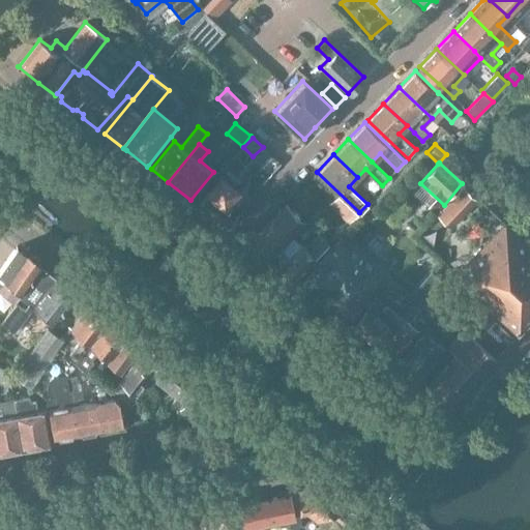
[(194,203),(225,228),(238,209),(248,195),(238,187),(239,186),(219,171),(208,185),(207,185),(194,203)]
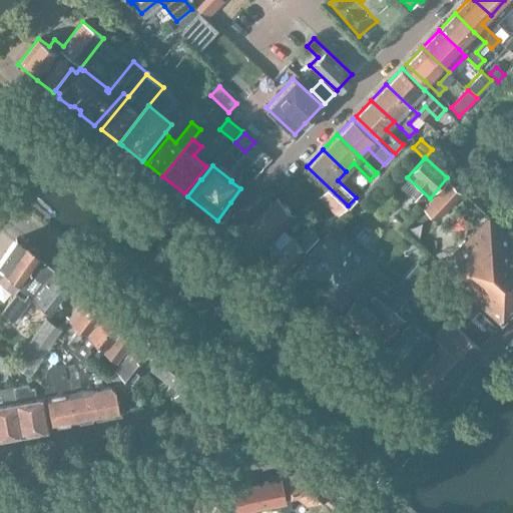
[(447,177),(430,198),(422,207),(436,220),(462,192),(447,177)]
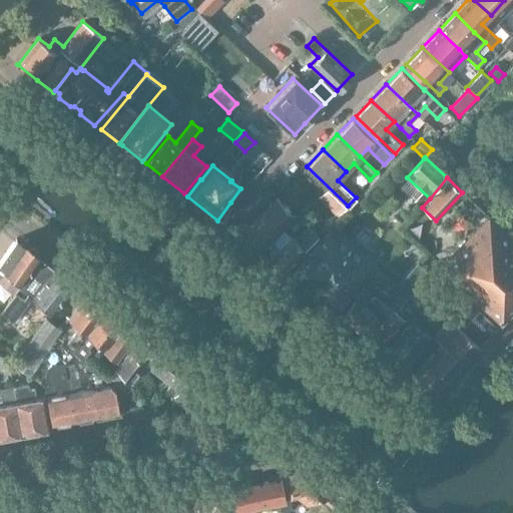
[(325,189),(318,197),(337,215),(344,207),(325,189)]
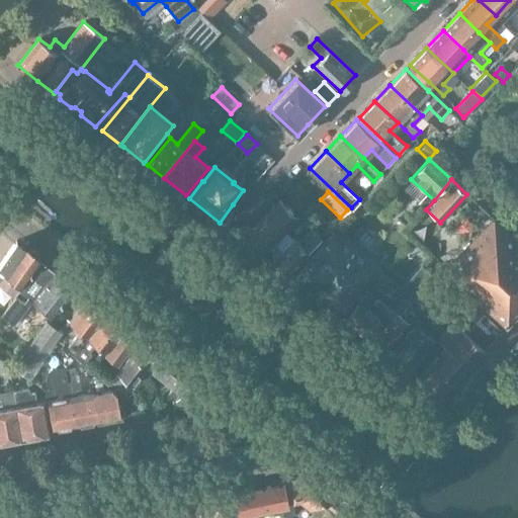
[(297,242),(285,231),(297,218),(279,199),(241,240),(270,261),(286,274),(321,237),(312,228),(297,242)]
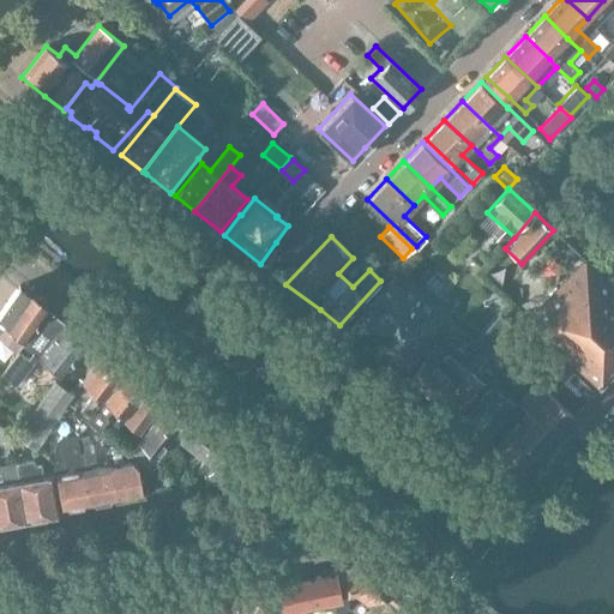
[(613,372),(613,287),(584,258),(555,289),(528,319),(600,387),(613,372)]
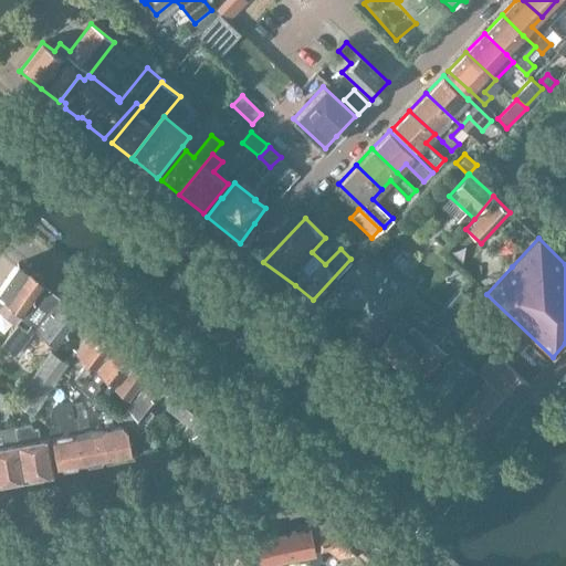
[(364,251),(320,305),(374,346),(416,292),(415,291),(422,281),(418,278),(410,287),(364,251)]
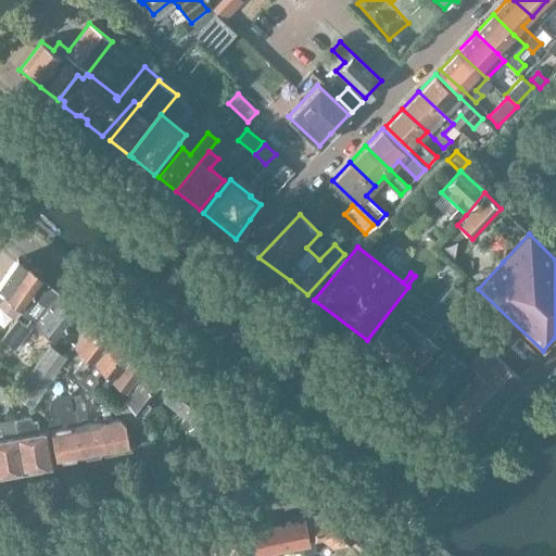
[(0,282),(0,306),(15,318),(43,279),(40,277),(41,276),(39,273),(39,268),(37,266),(33,267),(25,263),(17,257),(0,282)]
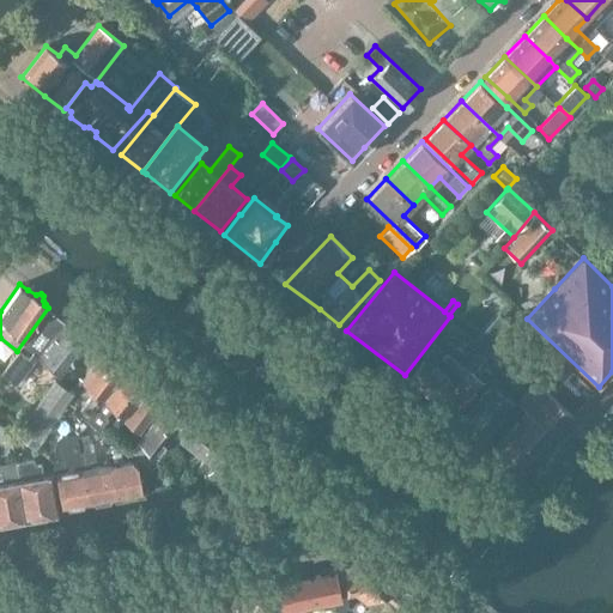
[(48,308),(17,351),(0,372),(16,384),(34,362),(32,362),(38,354),(62,374),(91,335),(74,323),(74,319),(72,317),(67,319),(56,310),(52,308),(50,309),(48,308)]
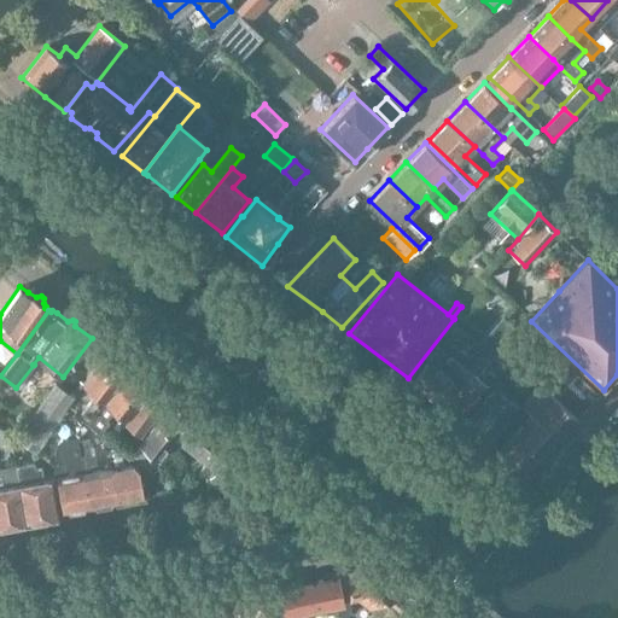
[(478,374),(474,372),(438,345),(412,380),(447,408),(461,418),(489,384),(478,374)]
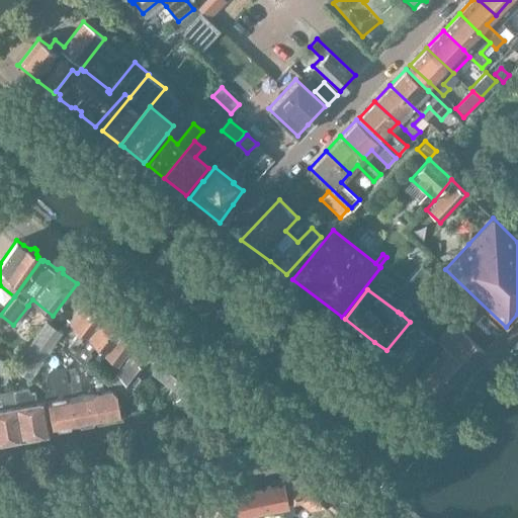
[(98,305),(97,301),(93,298),(90,297),(88,296),(69,321),(80,330),(68,346),(76,353),(82,345),(81,344),(88,336),(106,311),(98,305)]
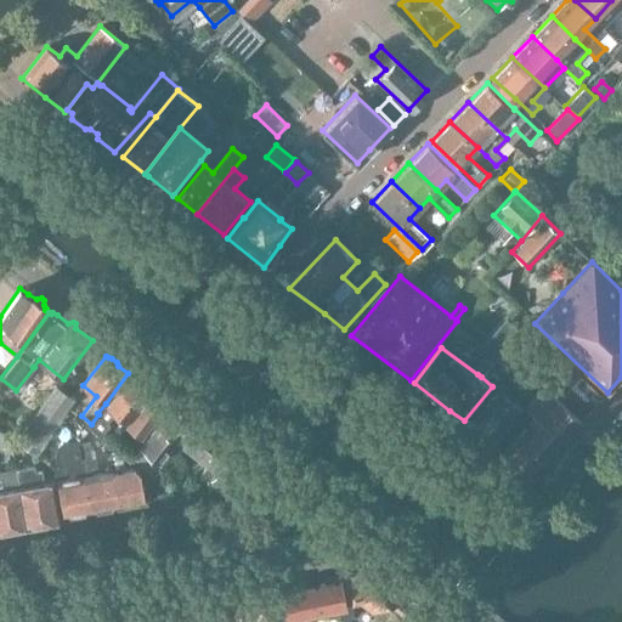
[(128,373),(106,403),(97,413),(99,414),(107,420),(114,411),(128,420),(151,391),(148,389),(147,385),(141,382),(137,382),(128,373)]
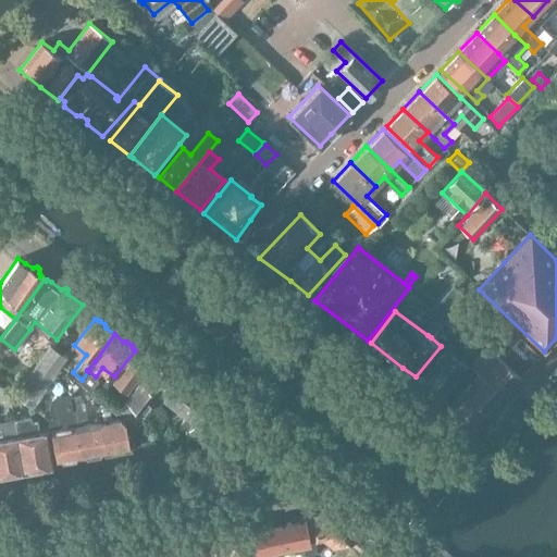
[(516,343),(502,358),(520,376),(535,360),(516,343)]
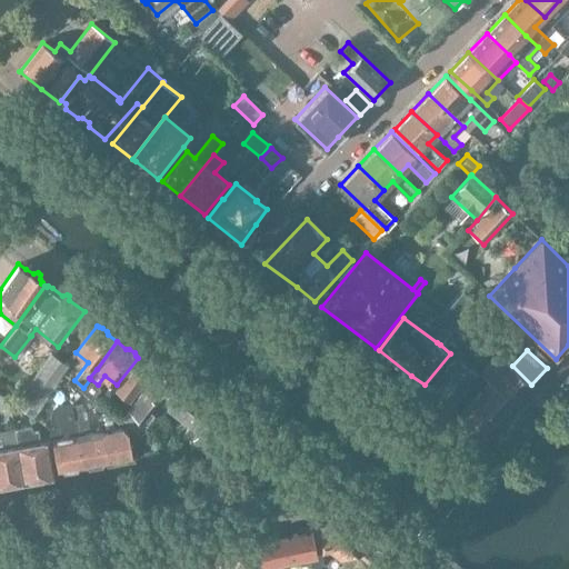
[(15,403),(33,417),(68,365),(50,352),(15,403)]
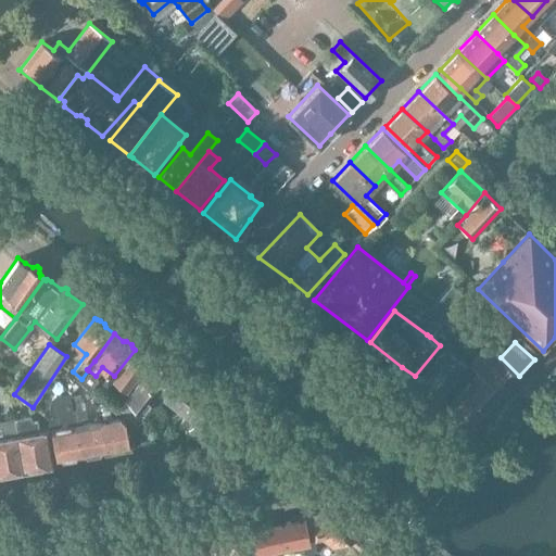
[(128,361),(113,381),(125,391),(141,369),(128,361)]
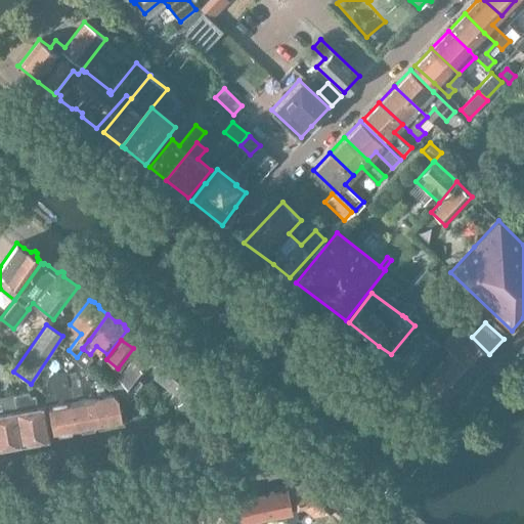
[(195,381),(195,382),(167,358),(166,359),(159,353),(160,352),(146,342),(118,378),(135,391),(138,394),(139,394),(154,378),(173,393),(168,400),(181,411),(192,409),(208,390),(195,381)]
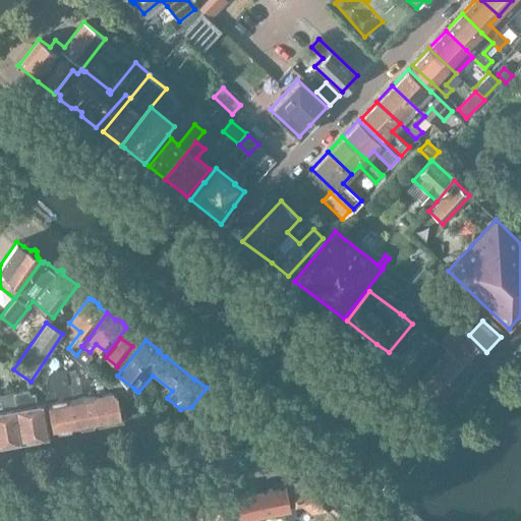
[(60,432),(60,430),(65,429),(66,430),(71,429),(71,428),(75,427),(69,395),(68,388),(64,369),(48,372),(46,377),(46,382),(48,386),(50,388),(51,391),(45,392),(46,399),(48,399),(54,433),(60,432)]
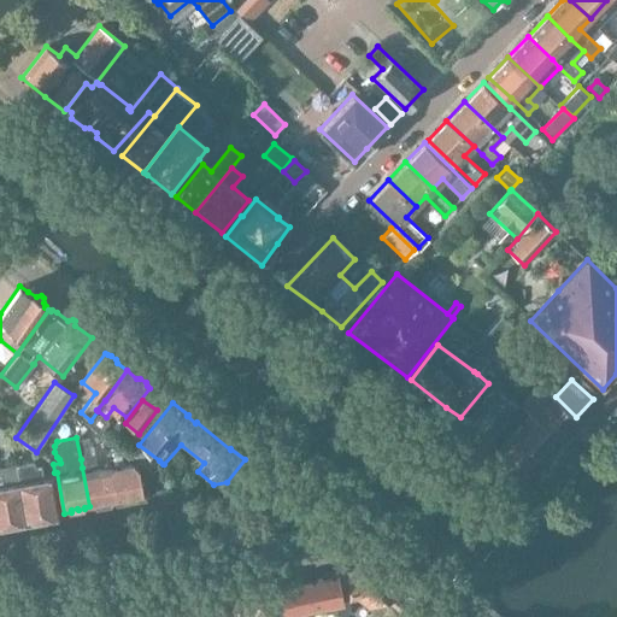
[(76,438),(81,459),(82,468),(89,506),(104,504),(105,504),(111,503),(116,501),(109,462),(107,463),(97,464),(94,451),(89,452),(88,445),(89,445),(87,438),(77,440),(77,438),(76,438)]
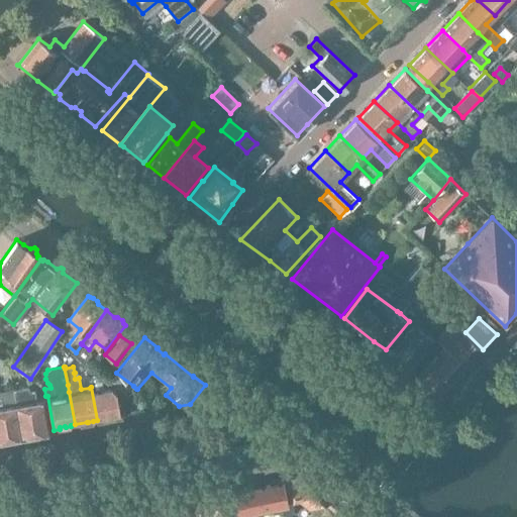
[(118,405),(116,392),(110,387),(104,388),(102,379),(88,367),(86,368),(90,388),(91,387),(97,420),(120,416),(120,417),(122,414),(121,407),(118,405)]
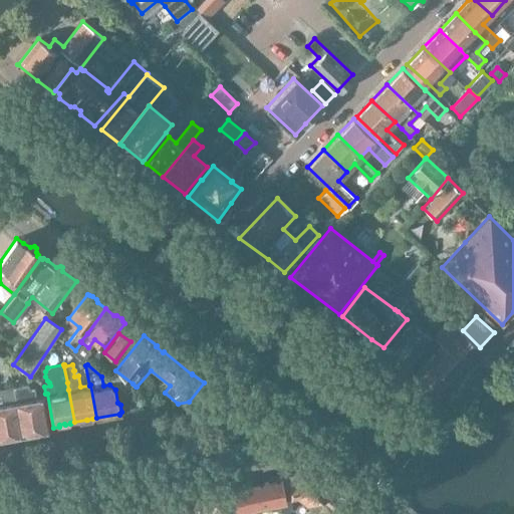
[(133,383),(115,370),(108,378),(124,393),(133,383)]
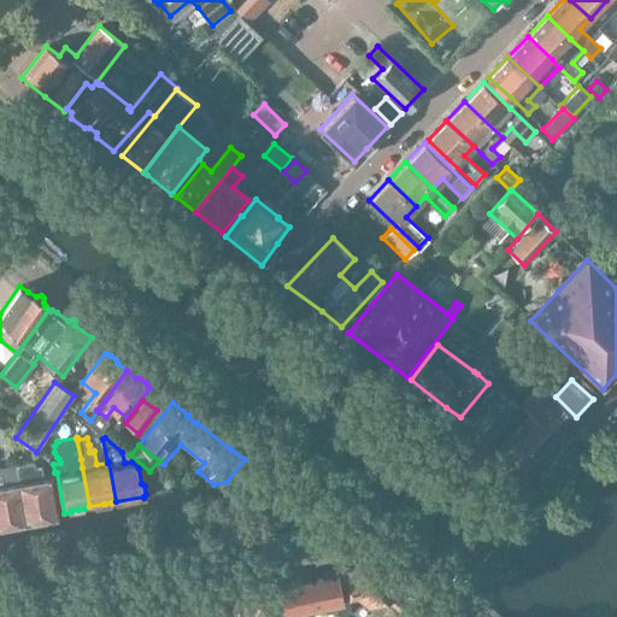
[(43,476),(41,464),(34,465),(34,462),(15,464),(16,469),(25,519),(62,512),(54,475),(43,476)]
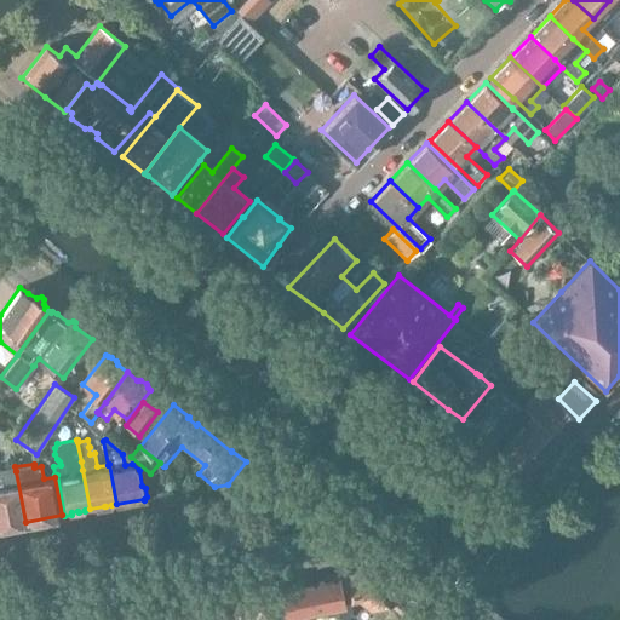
[(0,484),(0,487),(0,526),(26,522),(16,471),(0,474),(0,484)]
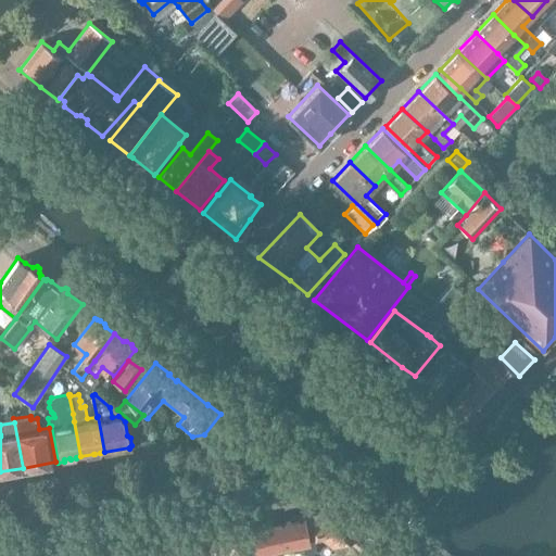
[(327,539),(332,543),(367,532),(338,507),(305,514),(312,540),(312,541),(314,541),(327,539)]
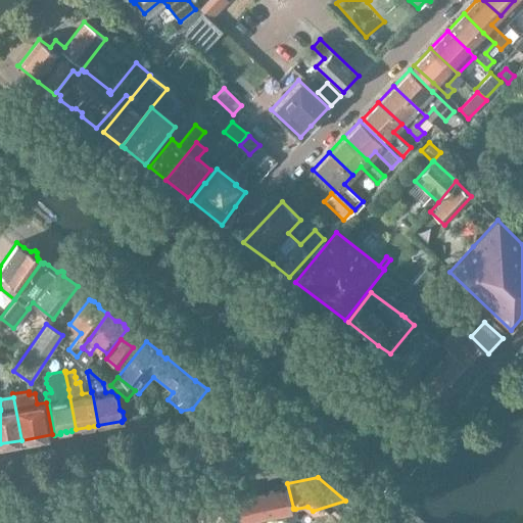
[(286,483),(232,494),(239,522),(252,522),(253,522),(283,516),(282,511),(283,511),(291,509),(286,483)]
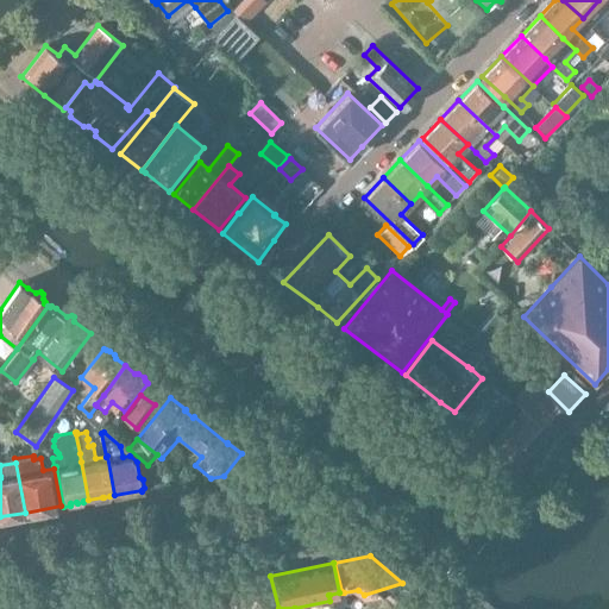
[(278,608),(270,576),(269,576),(225,585),(228,608),(278,608)]
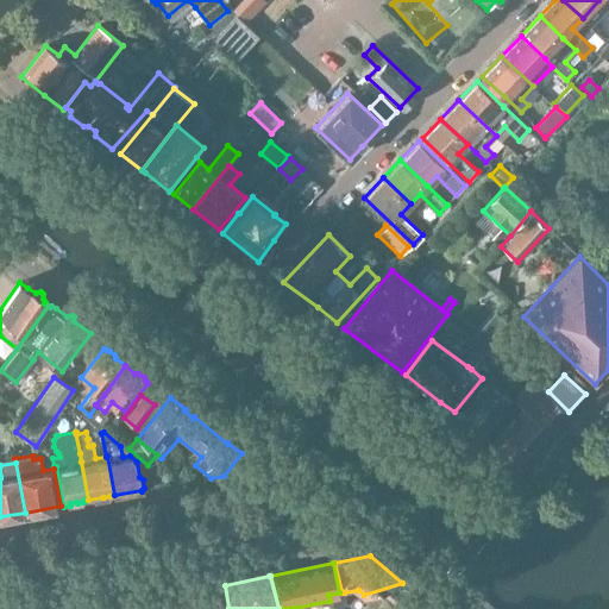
[(408,608),(420,597),(402,583),(364,595),(369,604),(372,608),(408,608)]
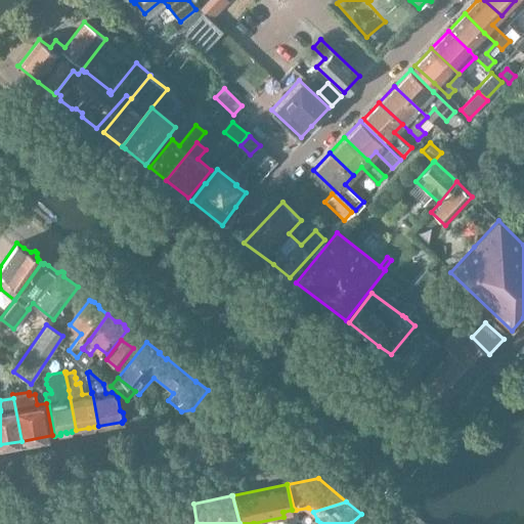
[(190,523),(187,505),(187,503),(168,506),(171,523),(190,523)]
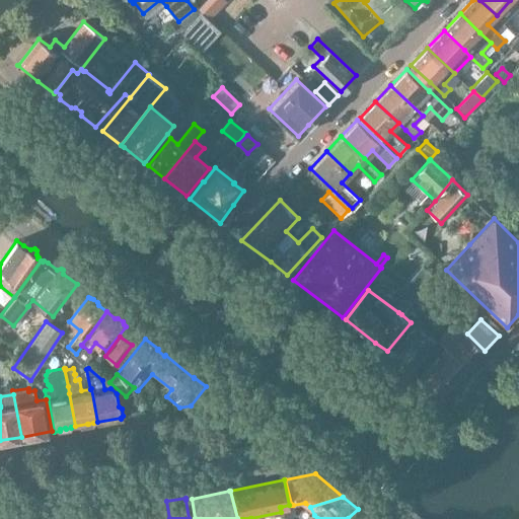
[(169,518),(166,501),(148,505),(150,518),(169,518)]
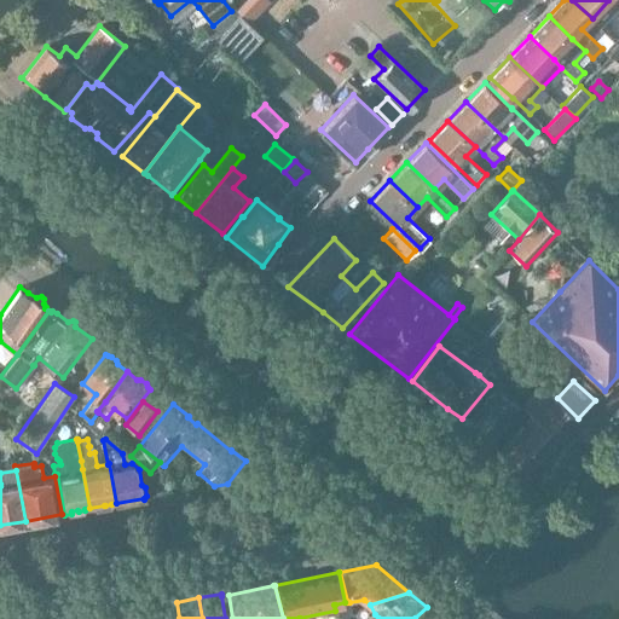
[(347,601),(345,602),(335,605),(340,617),(353,614),(350,602),(347,602),(347,601)]
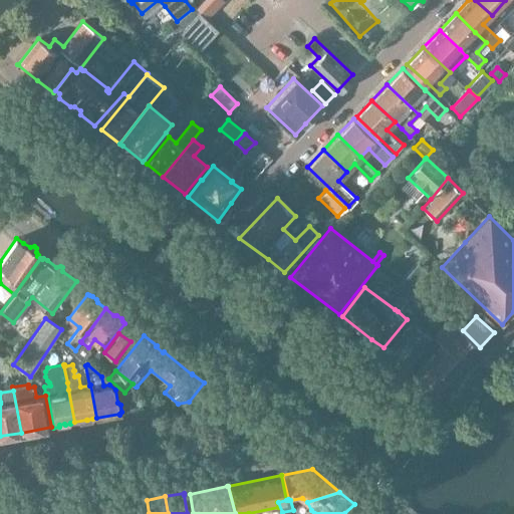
[(149,513),(147,500),(127,503),(130,513),(149,513)]
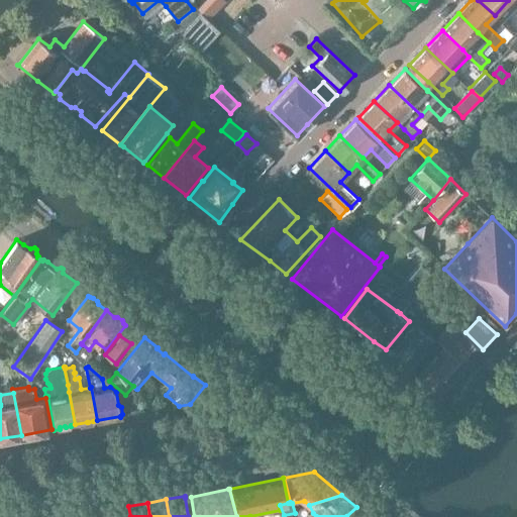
[(130,516),(128,506),(109,510),(110,516),(130,516)]
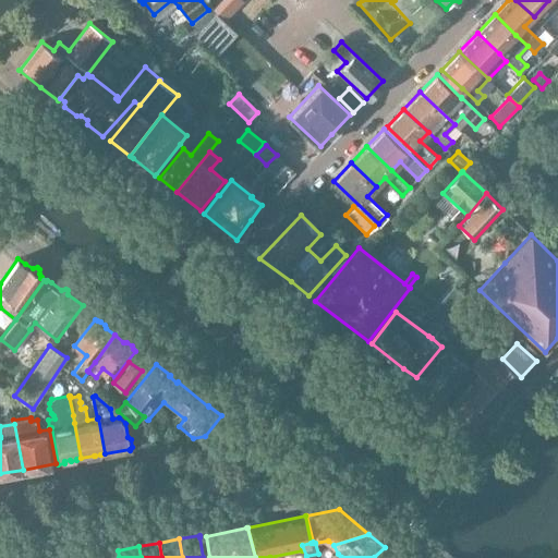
[(399,557),(385,547),(374,557),(399,557)]
